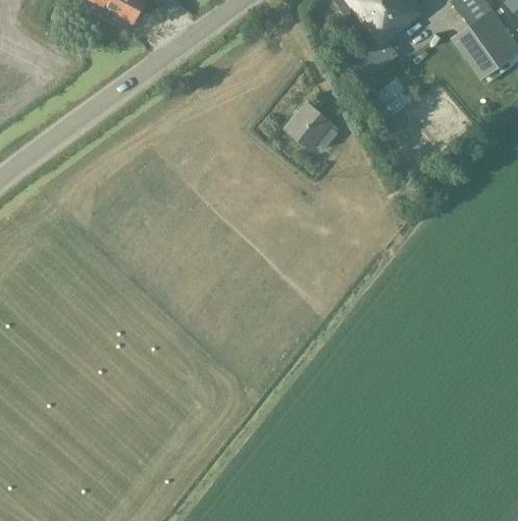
[(146,0),(91,0),(134,23),(146,0)]
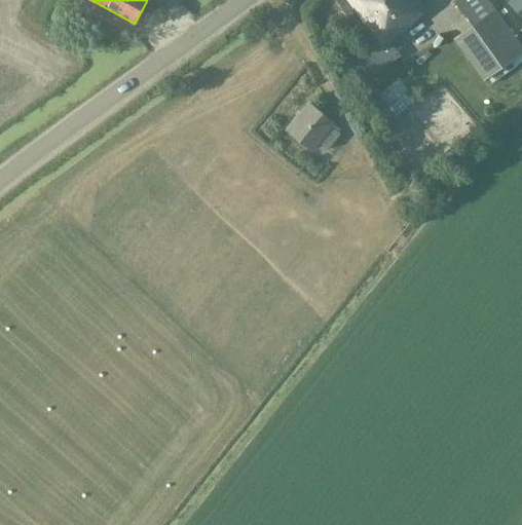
[(417,23),(415,21),(427,11),(418,0),(338,0),(377,53),(383,49),(393,62),(401,54),(392,42),(417,23)]
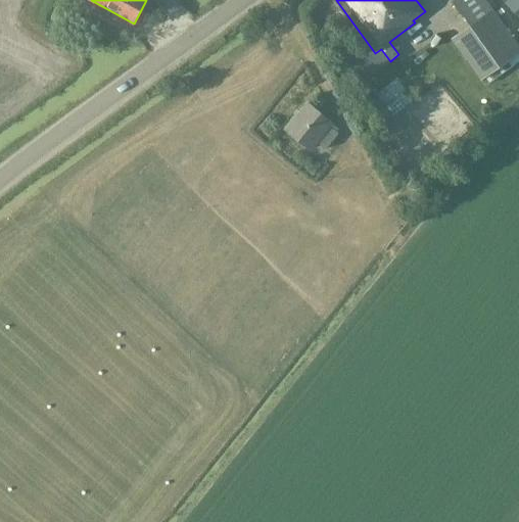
[(471,27),(453,40),(481,82),(518,55),(518,45),(486,0),(455,0),(454,1),(471,27)]
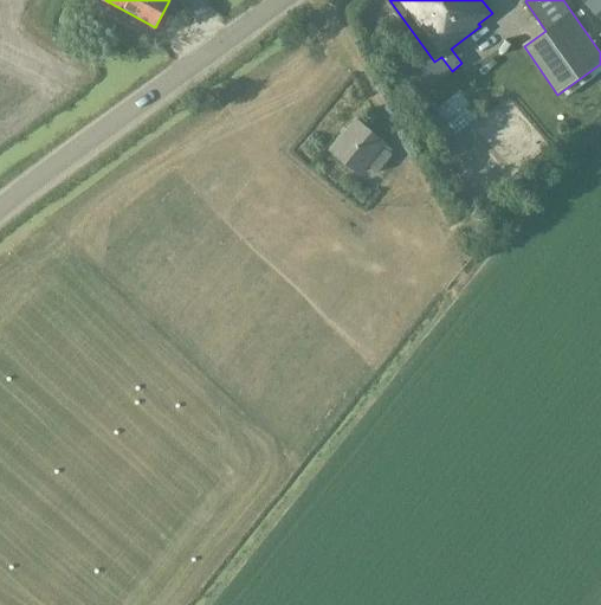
[(600,0),(581,0),(600,21),(600,0)]
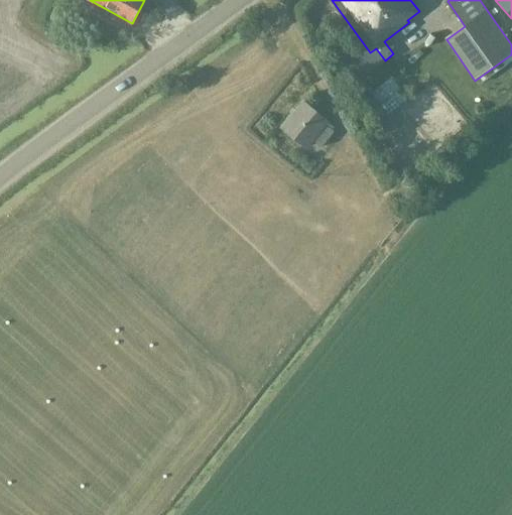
[(336,133),(328,127),(330,124),(305,103),(283,130),(308,150),(314,142),(323,148),(336,133)]
